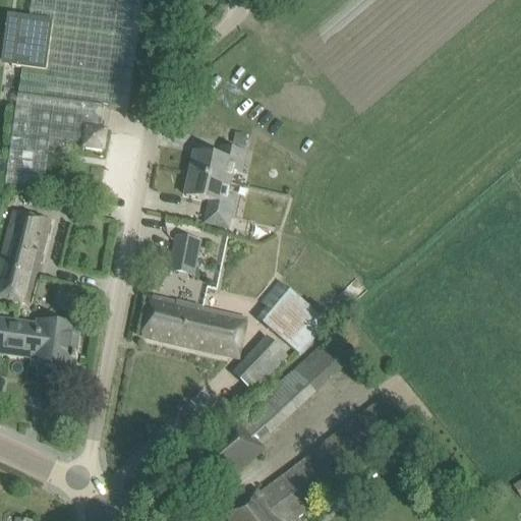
[(22,68),(18,96),(6,186),(44,191),(49,153),(51,153),(53,152),(55,152),(57,150),(58,149),(60,147),(60,145),(61,142),(61,140),(85,145),(84,150),(104,153),(106,135),(101,134),(106,108),(128,111),(142,0),(32,0),(30,17),(19,16),(12,67),(22,68)]
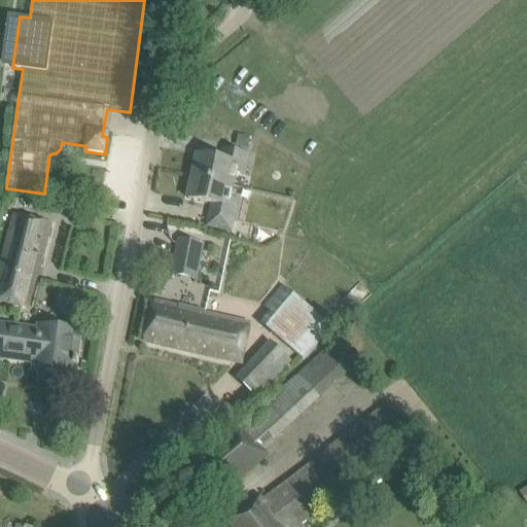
[(238,146),(248,147),(250,135),(240,134),(238,146)]
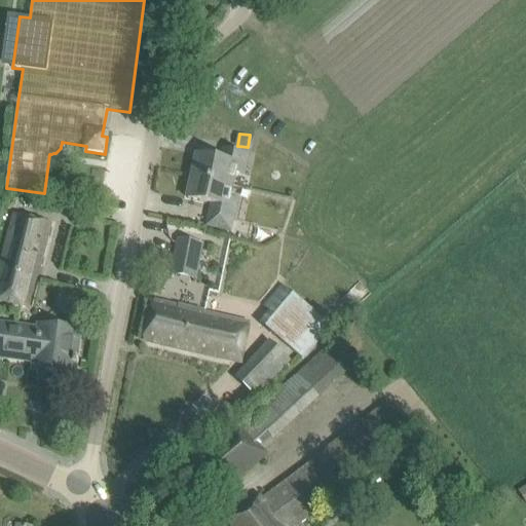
[(197,156),(192,177),(230,186),(232,173),(245,176),(249,156),(224,150),(221,161),(197,156)]
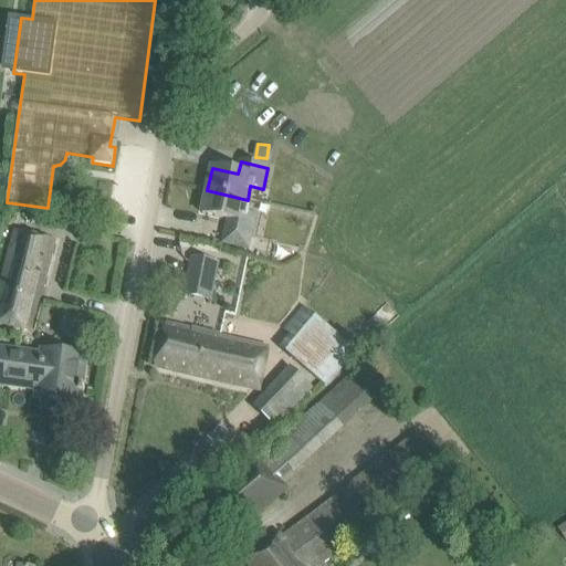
[(244,215),(248,200),(207,190),(202,215),(228,220),(226,232),(252,238),(257,217),(244,215)]
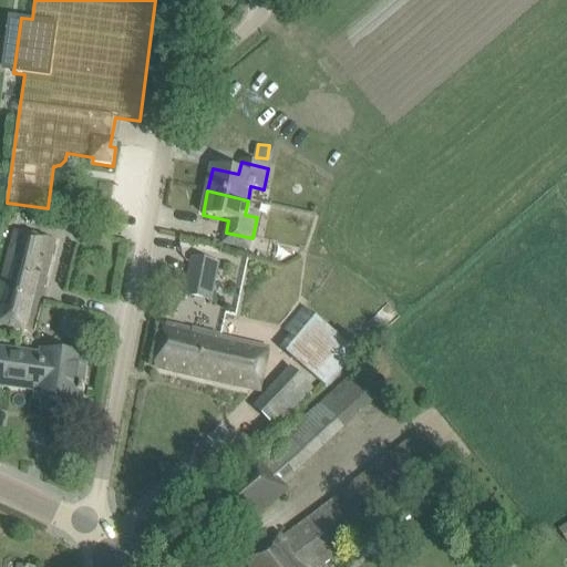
[(12,230),(0,284),(0,291),(41,301),(57,241),(34,236),(12,230)]
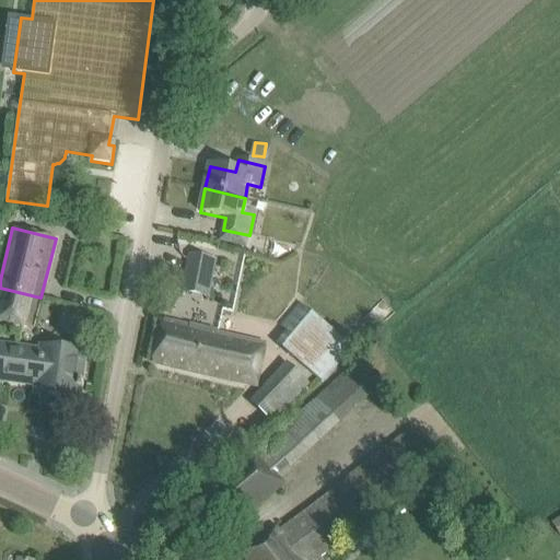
[(188,256),(183,284),(210,289),(216,260),(188,256)]
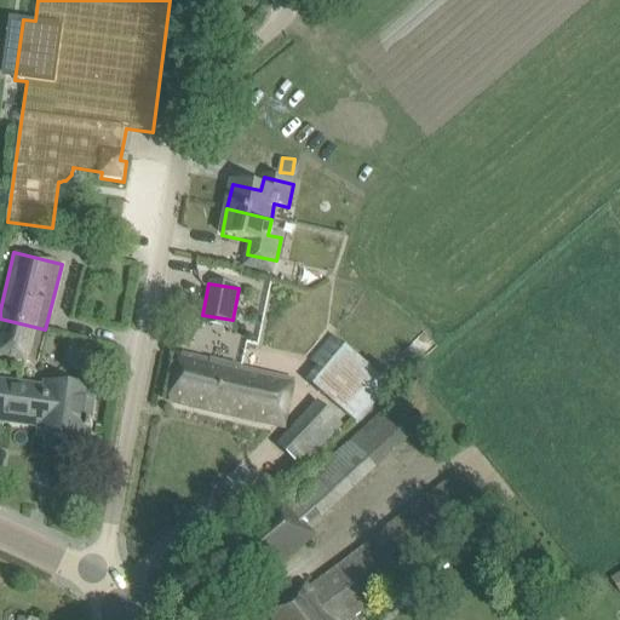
[(0,354),(12,360),(35,366),(45,329),(0,319),(0,354)]
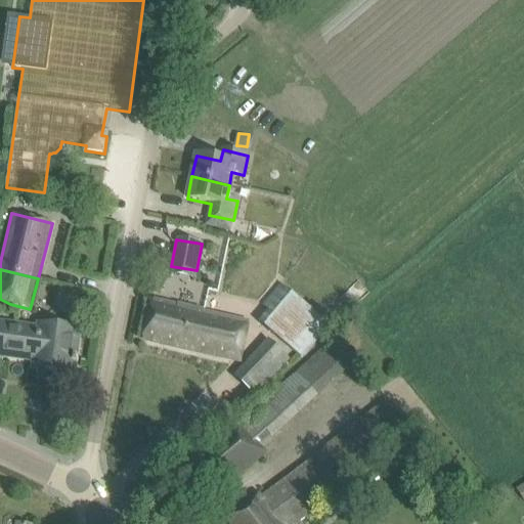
[(281,286),(264,306),(267,309),(257,322),(287,347),(300,358),(302,360),(313,347),(331,326),(315,314),(281,286)]
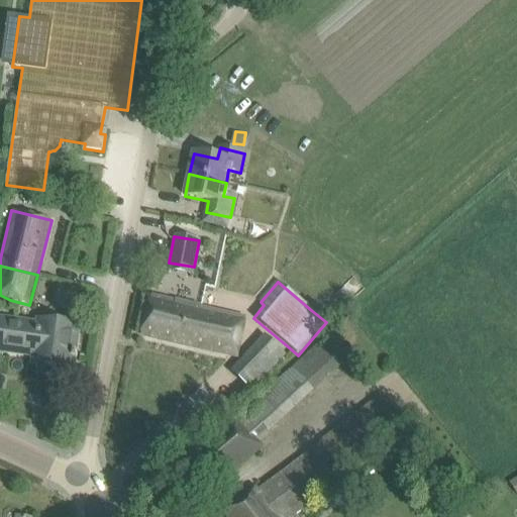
[(141,336),(179,344),(185,322),(195,324),(199,307),(151,297),(141,336)]
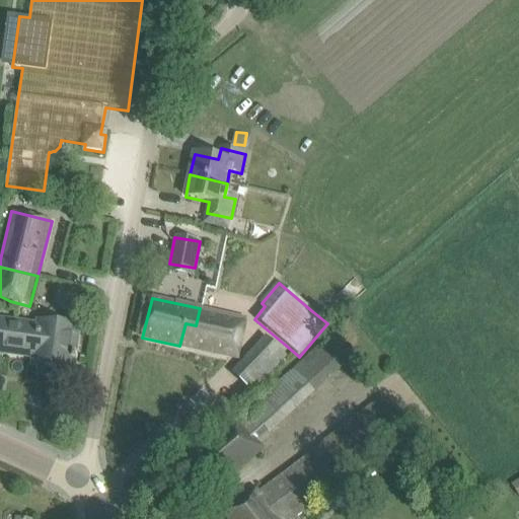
[(186,323),(179,346),(229,358),(238,317),(200,308),(196,325),(186,323)]
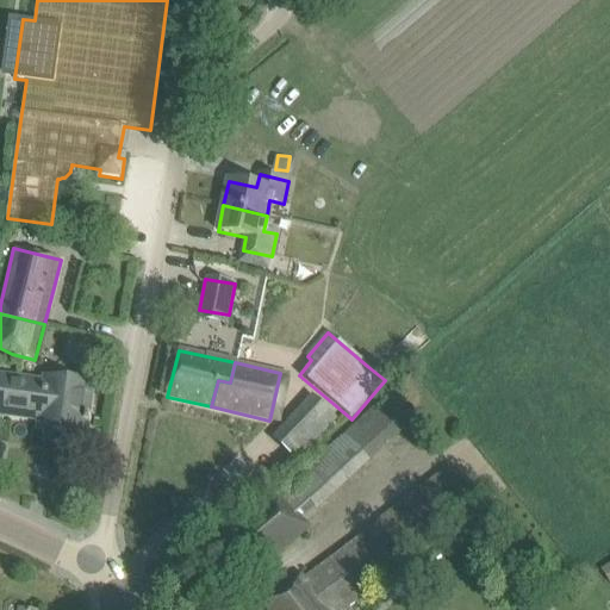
[(0,415),(39,421),(38,430),(85,437),(87,423),(89,423),(91,417),(88,417),(93,384),(45,377),(44,380),(0,372),(0,415)]
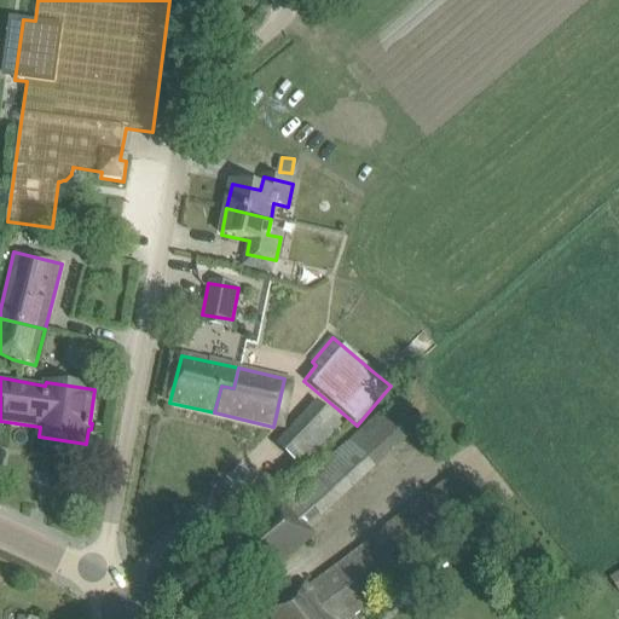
[(284,504),(307,528),(417,427),(394,403),(284,504)]
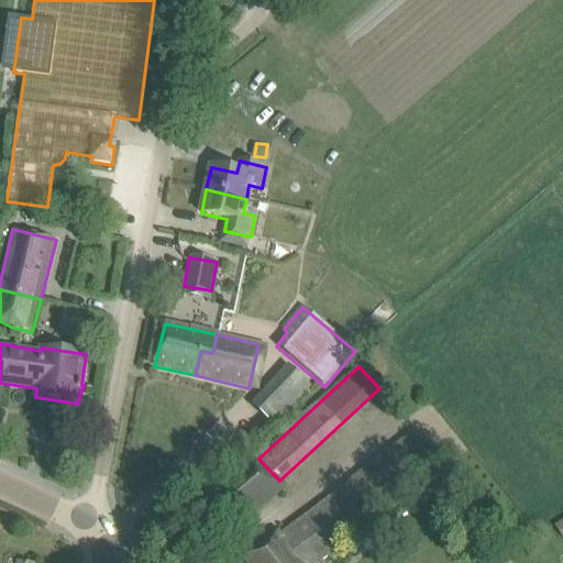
[(256,407),(275,423),(307,386),(289,371),(256,407)]
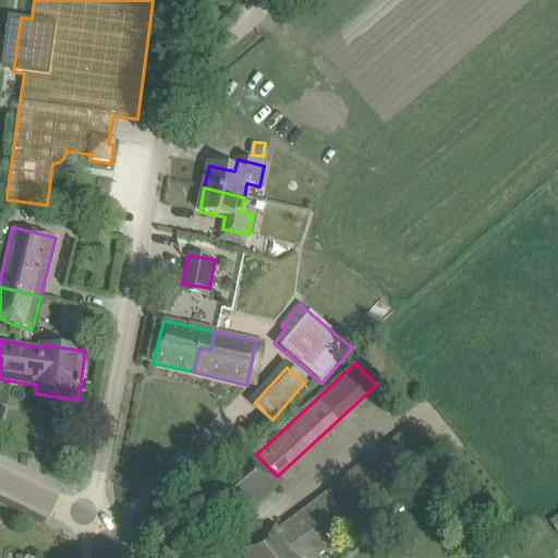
[(276,526),(241,553),(244,557),(314,557),(374,511),(439,461),(413,427),(348,477),(278,529),(276,526)]
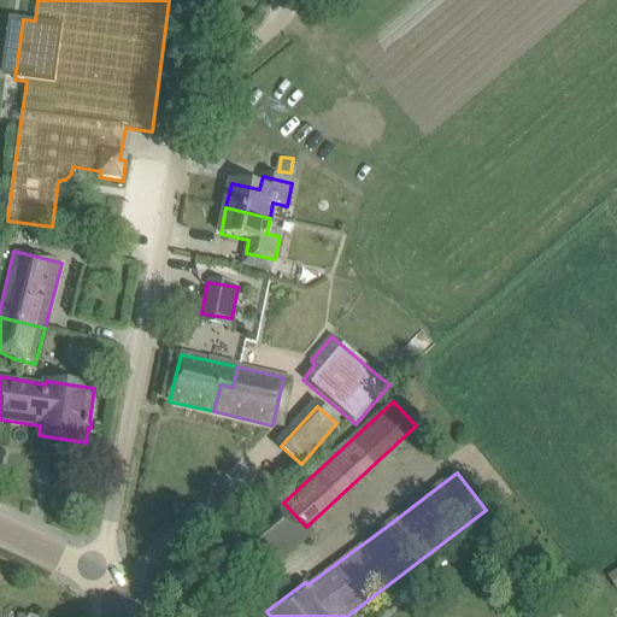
[(236,539),(218,556),(251,592),(269,575),(311,534),(277,498),(236,539)]
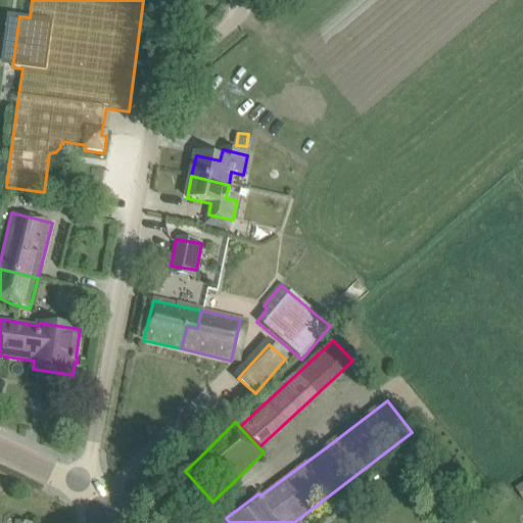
All buildings are outlined.
